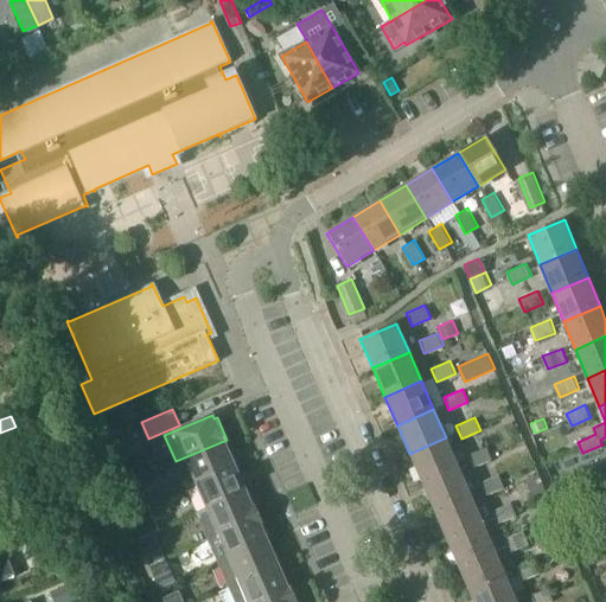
[(458,466),(446,437),(409,454),(422,482),(458,466)]
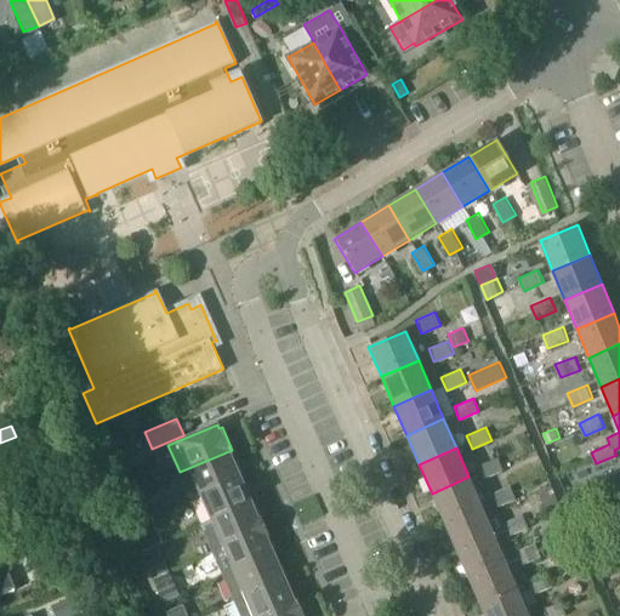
[(232,450),(180,472),(191,497),(240,477),(229,452),(232,451),(232,450)]
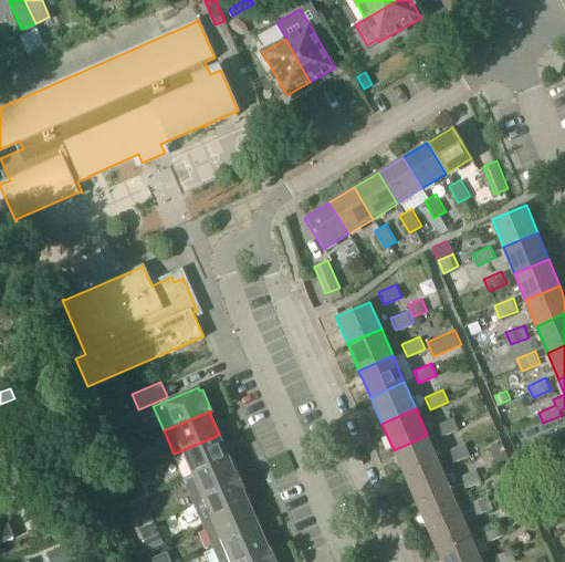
[(441,436),(459,428),(453,416),(436,424),(441,436)]
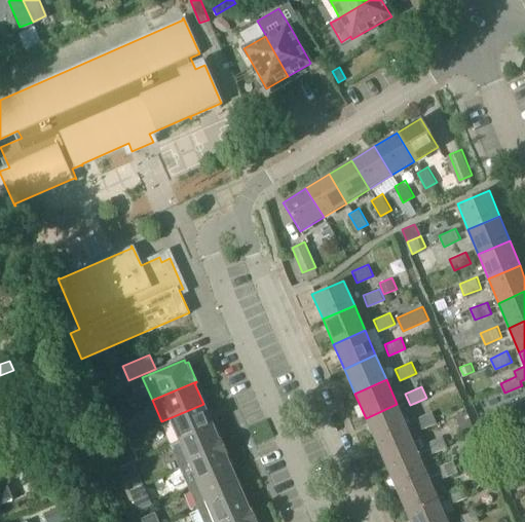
[(524,401),(512,407),(511,407),(516,418),(524,414),(524,401)]
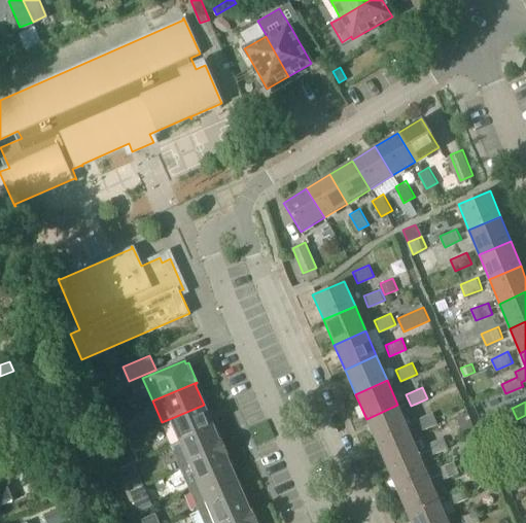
[(213,426),(204,405),(162,422),(162,423),(171,419),(180,441),(213,426)]
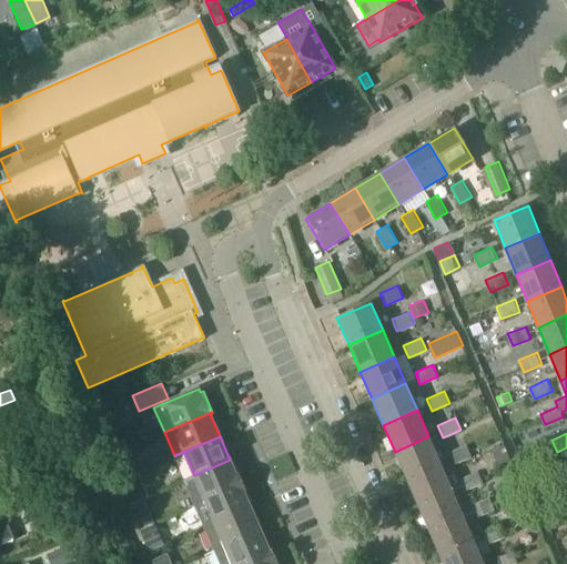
[(428,436),(395,452),(406,479),(441,463),(428,436)]
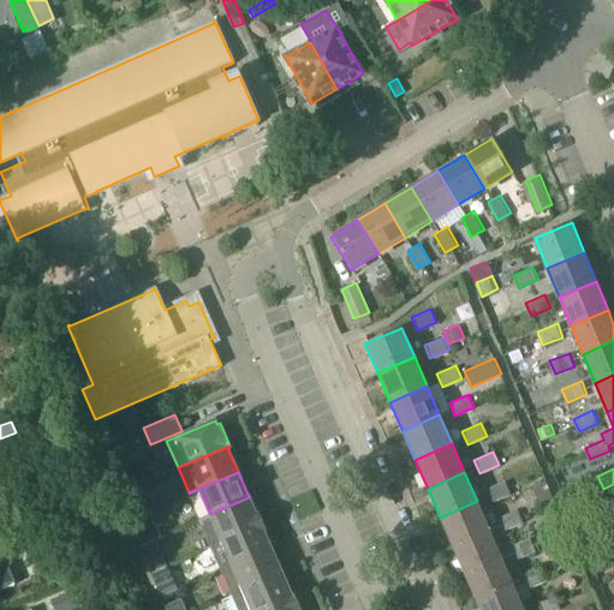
[(506,479),(486,488),(492,502),(511,494),(506,479)]
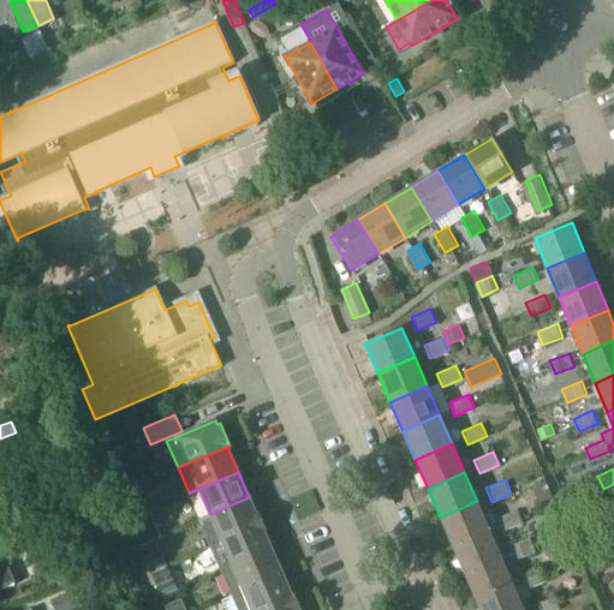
[(127,519),(144,512),(138,496),(121,504),(127,519)]
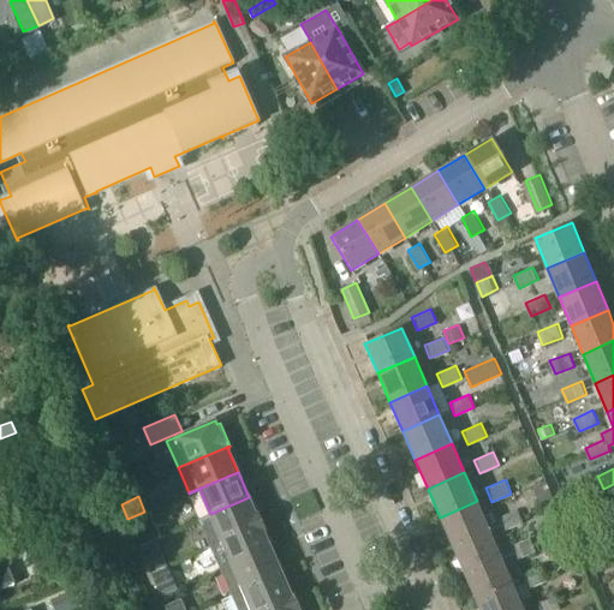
[(249,497),(210,514),(200,519),(210,544),(262,521),(254,501),(251,502),(249,497)]
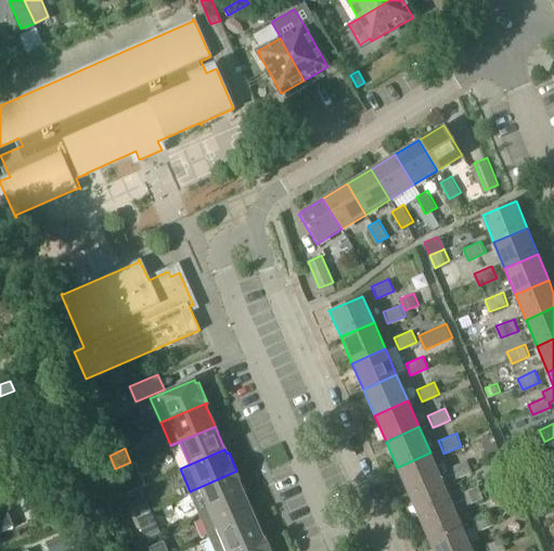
[(430,452),(397,468),(408,494),(441,479),(430,452)]
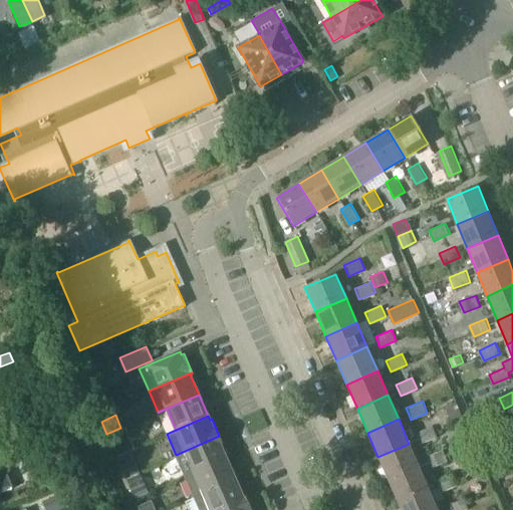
[(417,432),(422,443),(438,436),(433,425),(417,432)]
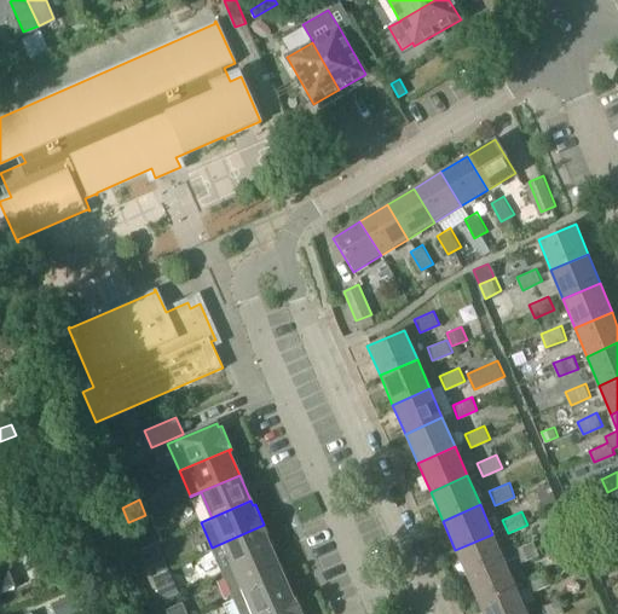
[(264,525),(212,548),(223,573),(272,551),(271,546),(273,545),(264,525)]
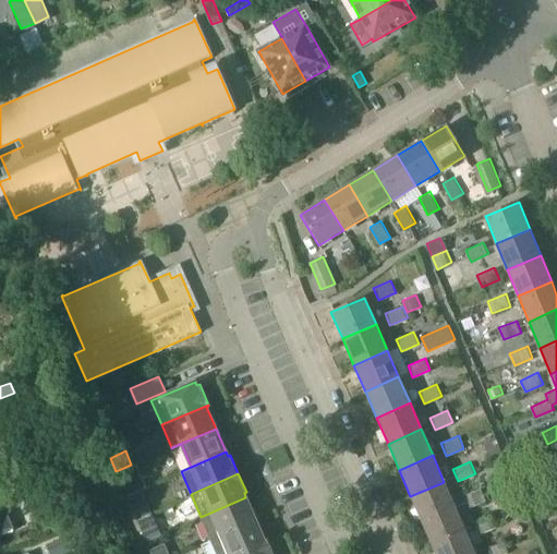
[(455,508),(444,482),(410,496),(422,522),(455,508)]
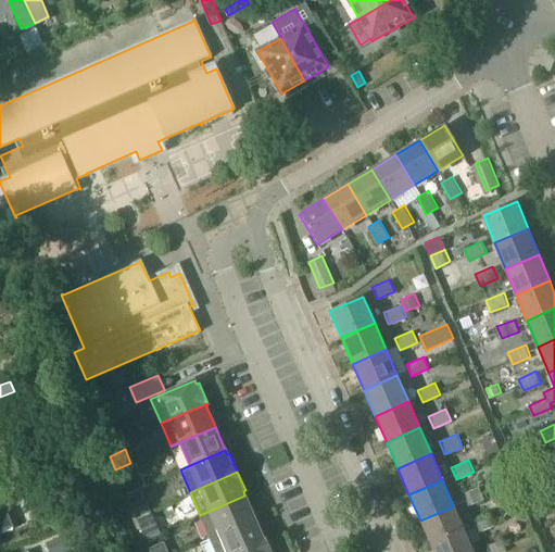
[(462,492),(467,505),(484,498),(479,486),(462,492)]
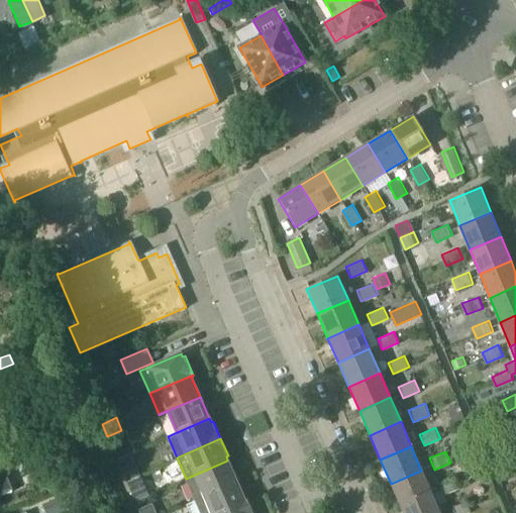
[(0,455),(0,495),(14,489),(0,455)]
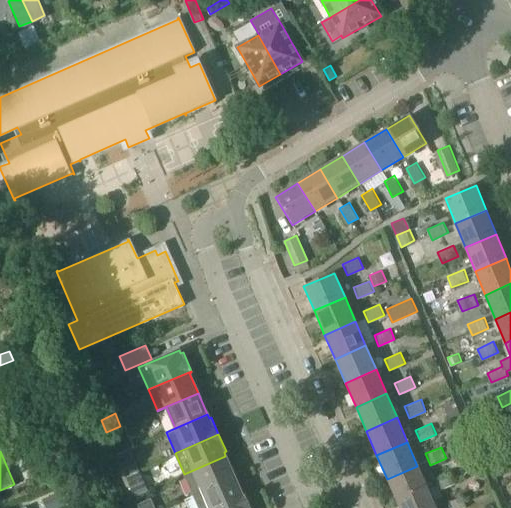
[(125,475),(139,469),(133,455),(119,461),(125,475)]
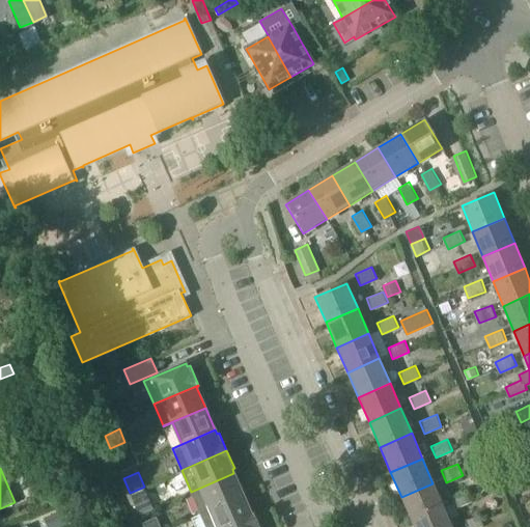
[(233,473),(191,492),(200,514),(244,495),(233,473)]
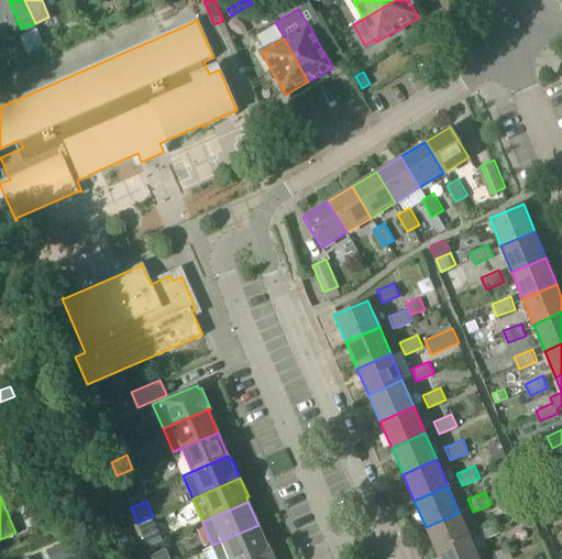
[(471,539),(459,513),(426,527),(437,554),(471,539)]
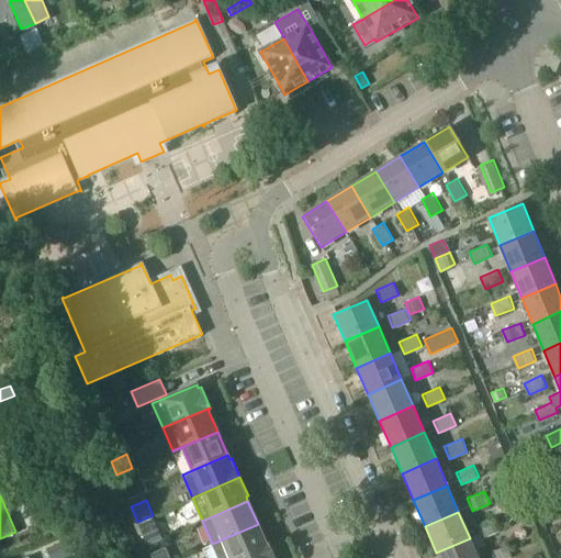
[(163,538),(153,515),(137,522),(147,545),(163,538)]
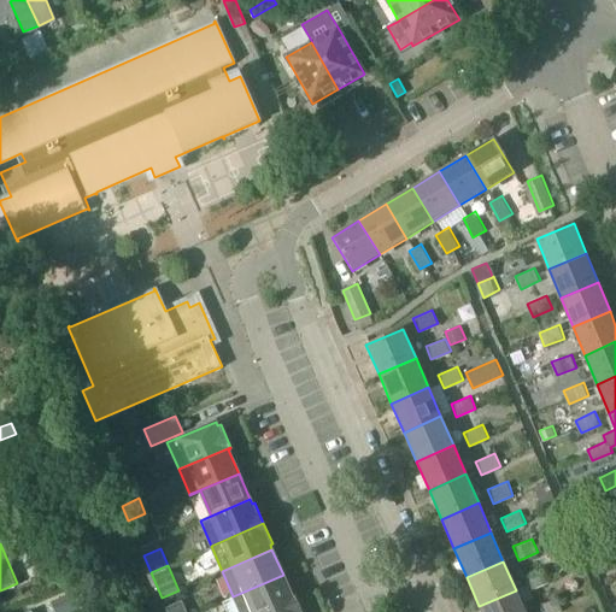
[(550,581),(545,568),(526,576),(531,589),(550,581)]
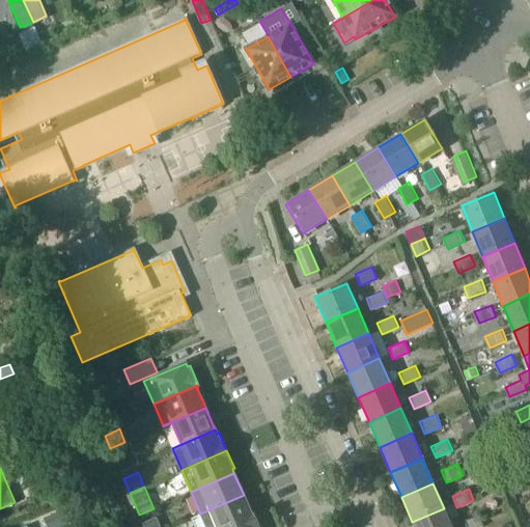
[(196,526),(227,526),(255,516),(254,515),(252,516),(244,495),(200,514),(201,514),(193,518),(196,526)]
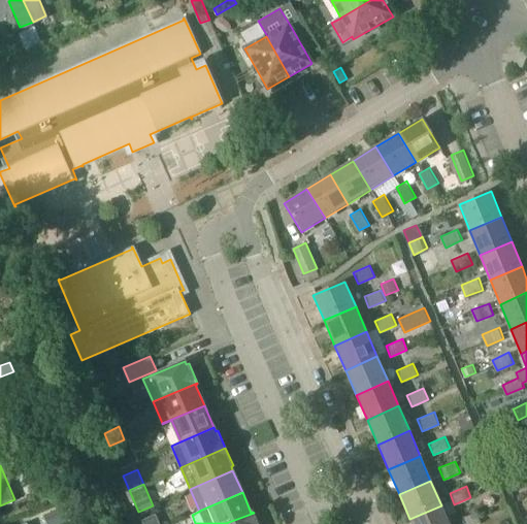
[(64,504),(43,513),(47,523),(57,523),(70,519),(64,504)]
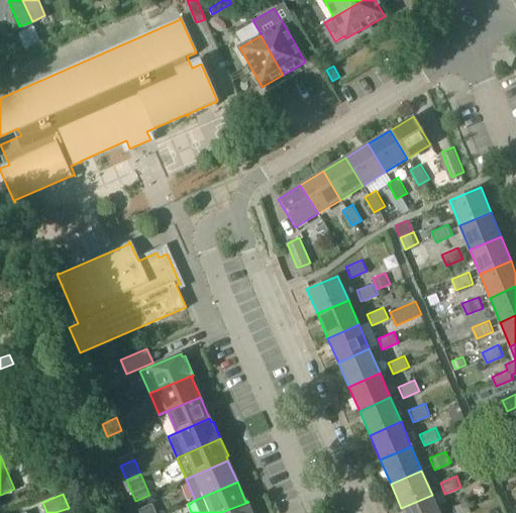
[(439,512),(432,495),(401,508),(403,512),(439,512)]
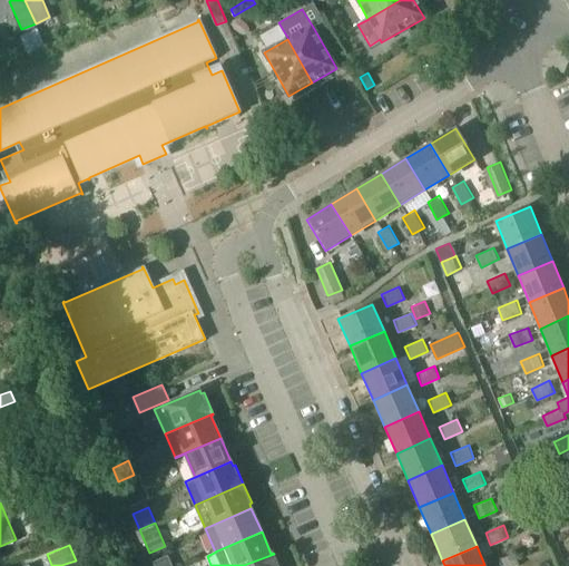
[(499,565),(514,565),(519,564),(514,552),(498,558),(501,565),(499,565)]
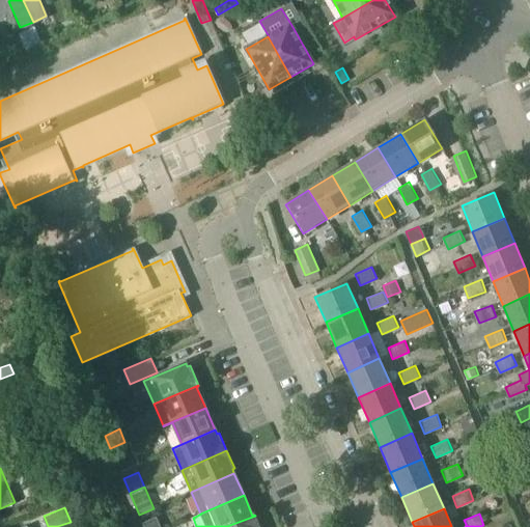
[(144,526),(162,526),(157,516),(142,522),(144,526)]
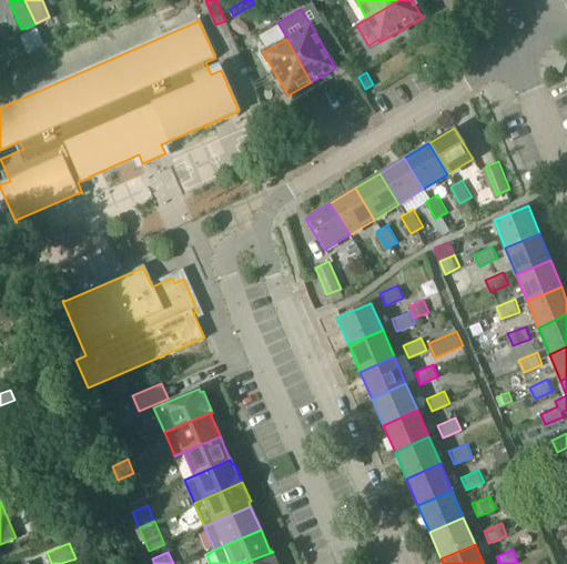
[(277,563),(273,552),(243,563),(277,563)]
